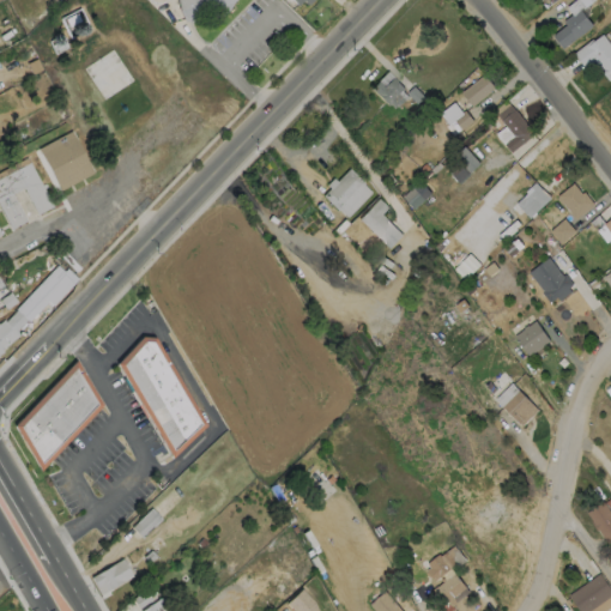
[(236,0),(216,24),(205,14),(185,24),(179,12),(176,0),(236,0)]
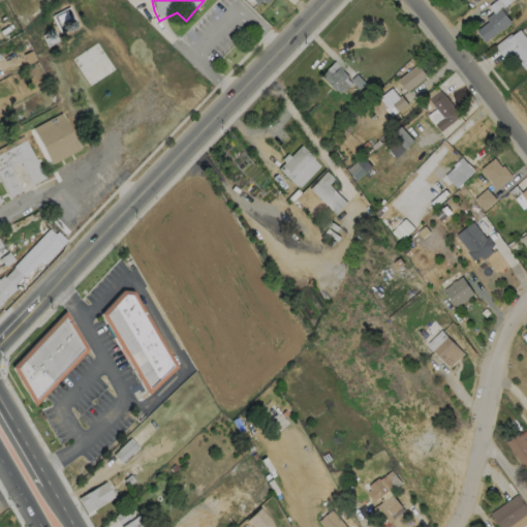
[(249,0),(259,8),(267,0),(249,0)]
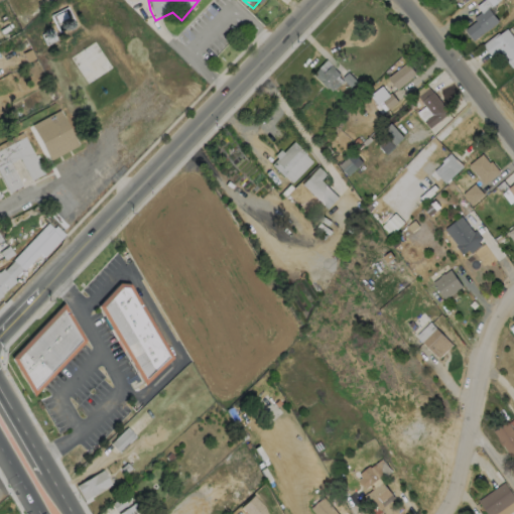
[(499,23),(475,42),(466,32),(477,23),(475,19),(488,9),(499,23)]
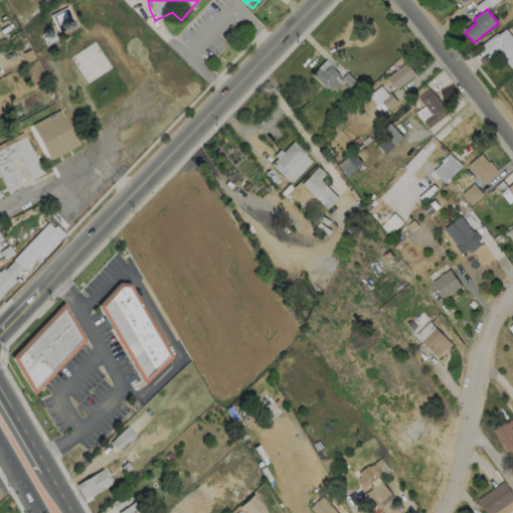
[(507,30),(512,39),(512,69),(499,53),(492,58),(486,51),(482,46),(498,34),(500,36),(507,30)]
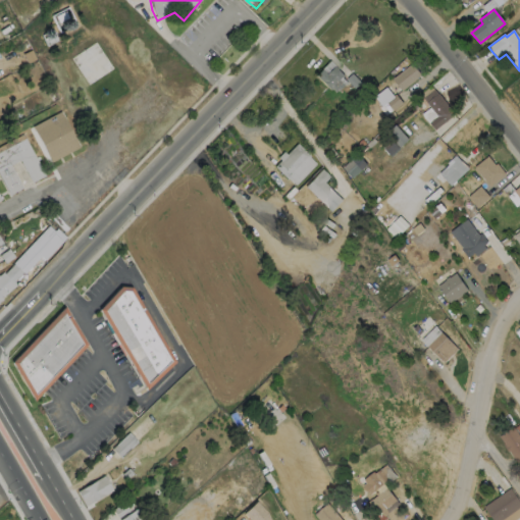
[(422,76),(403,92),(394,80),(412,64),(422,76)]
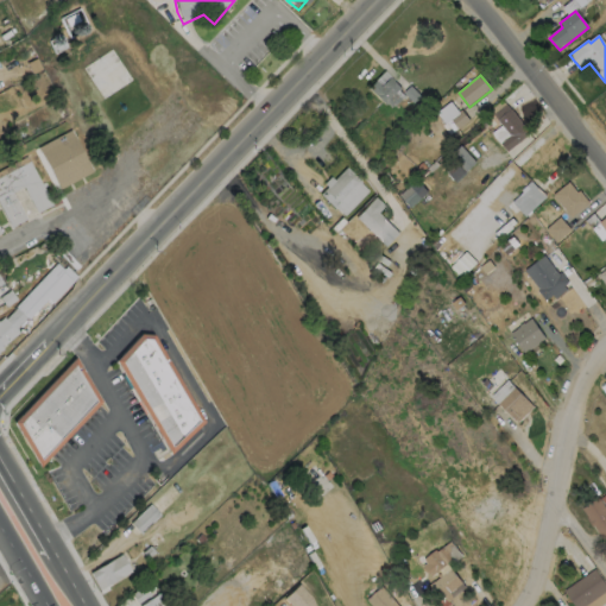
[(391,77),(402,88),(396,94),(402,101),(396,107),(393,105),(390,108),(386,103),(385,106),(368,89),(376,81),(382,87),(391,77)]
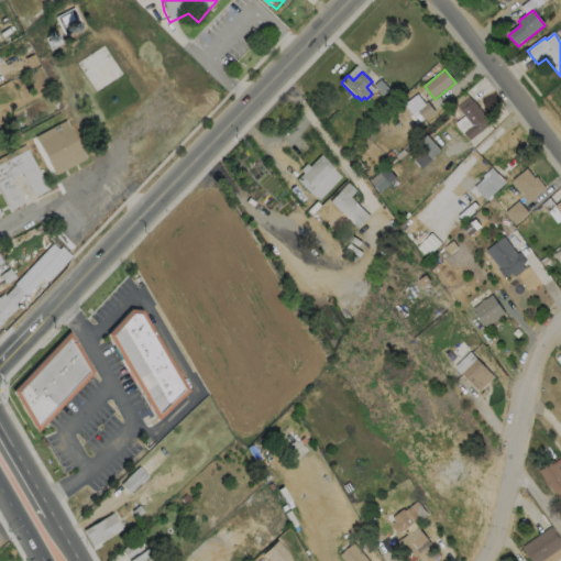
[(435,113),(419,95),(405,107),(420,125),(435,113)]
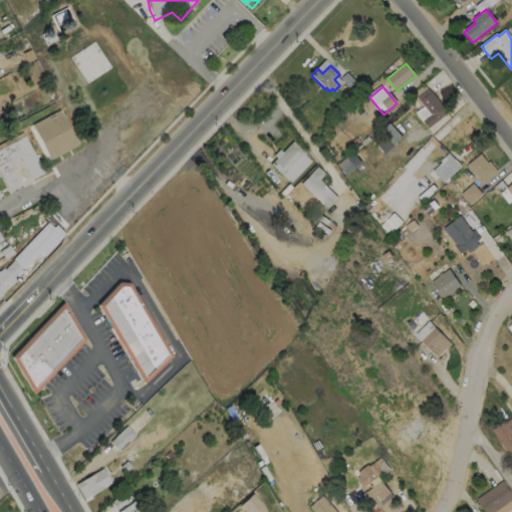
[(449,113),(430,129),(424,121),(432,115),(422,101),(433,92),(449,113)]
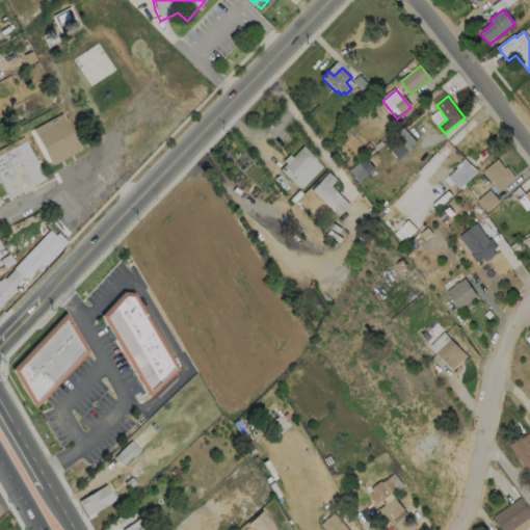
[(82,152),(64,115),(34,130),(52,167),(82,152)]
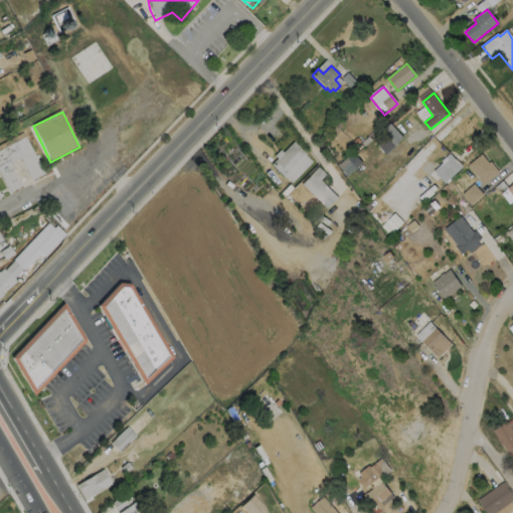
[(387,155),(404,140),(394,129),(377,144),(387,155)]
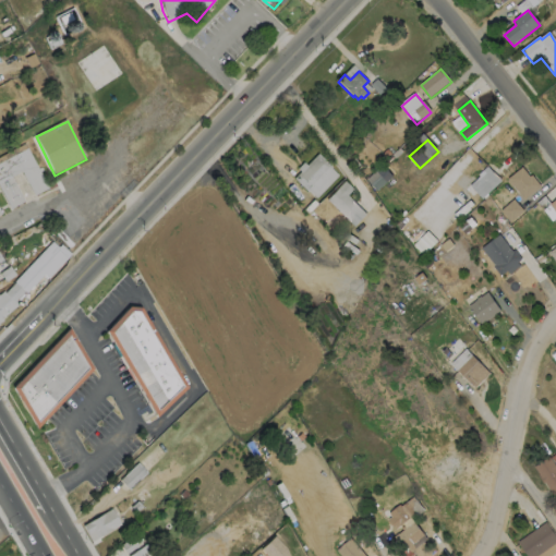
[(0,164),(28,149),(49,189),(35,196),(23,172),(12,178),(25,203),(11,209),(0,188),(0,210),(2,215),(0,215),(0,164)]
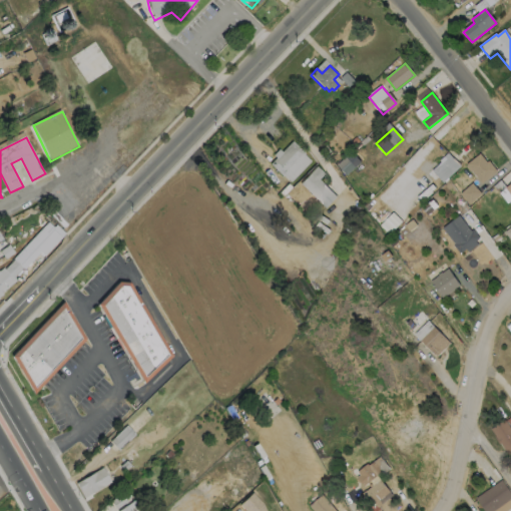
[(313,161),(292,184),(271,165),(293,142),(313,161)]
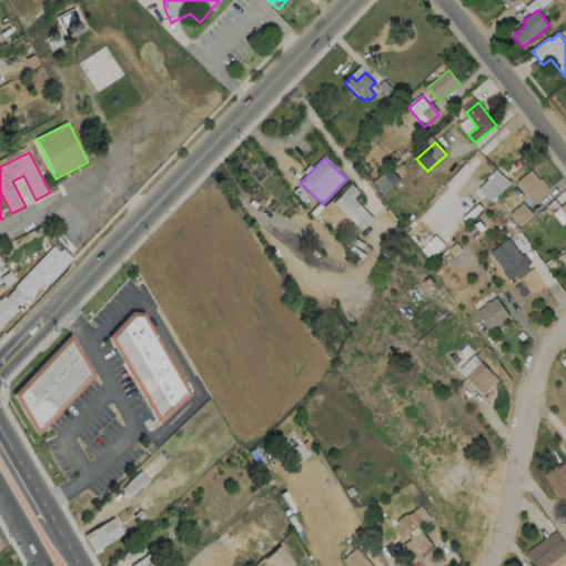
[(385,196),(402,181),(392,170),(375,184),(385,196)]
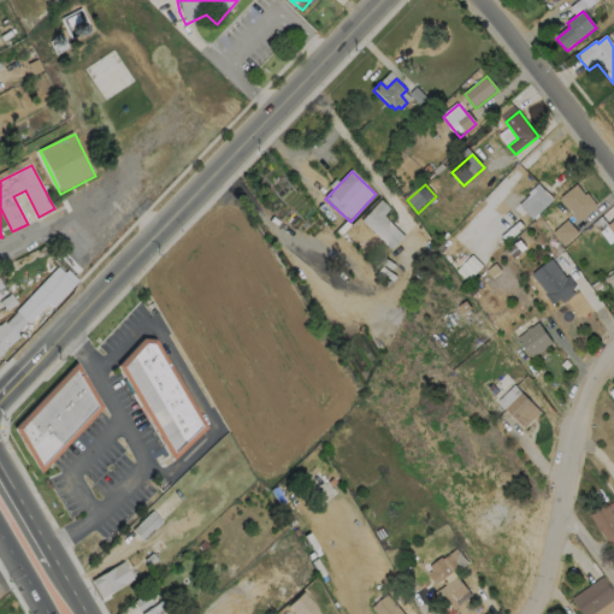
[(554,200),(533,220),(520,207),(536,193),(533,190),(539,184),(554,200)]
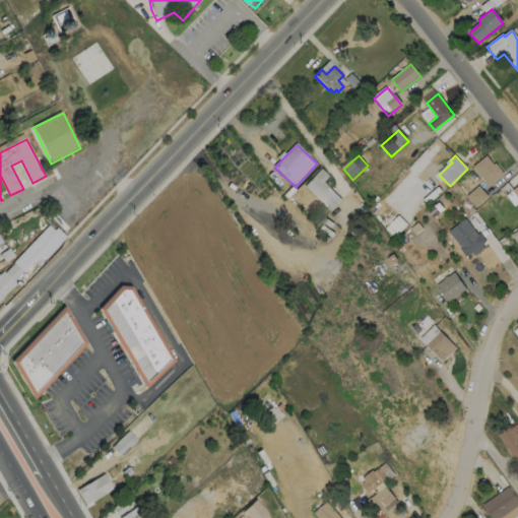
[(488,156),(495,166),(496,164),(505,174),(490,187),(473,168),(488,156)]
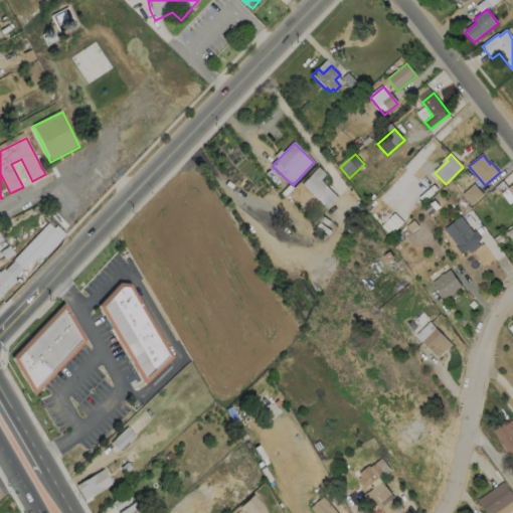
[(338,198),(327,209),(302,185),(318,168),(326,175),(320,181),(338,198)]
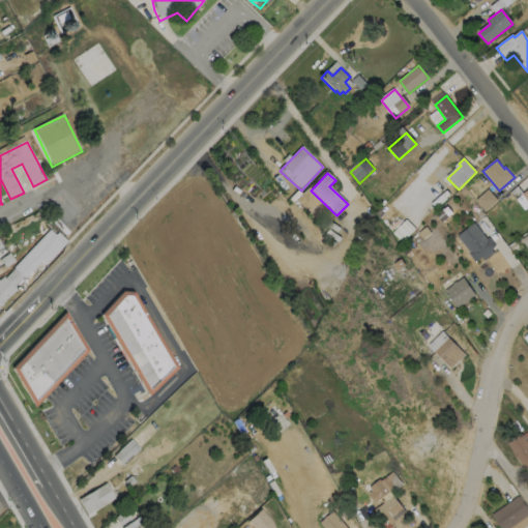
[(476,201),(486,212),(499,202),(490,191),(476,201)]
